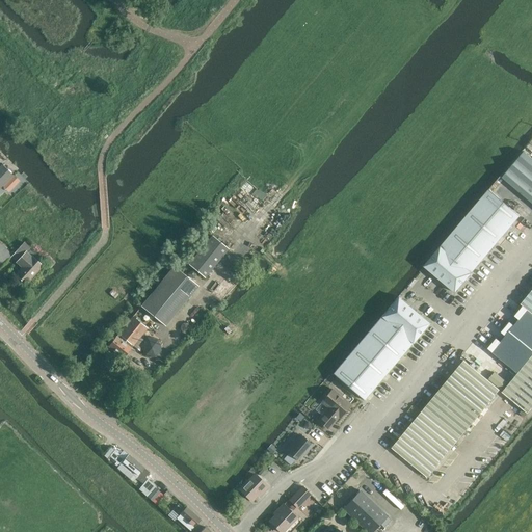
[(531,158),(524,152),(503,178),(531,202),(531,158)]
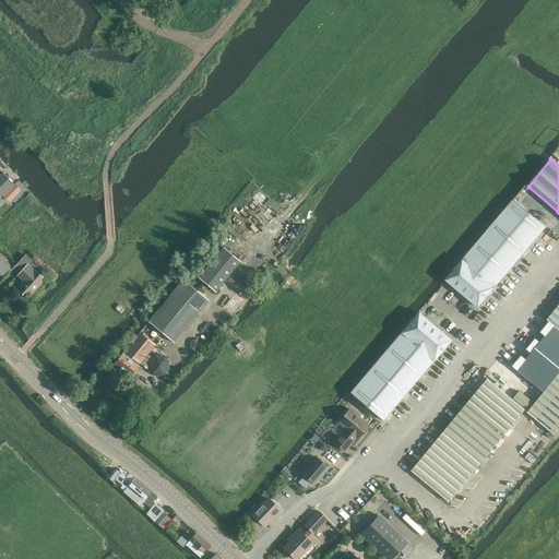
[(0,198),(13,185),(2,174),(0,176),(0,198)]
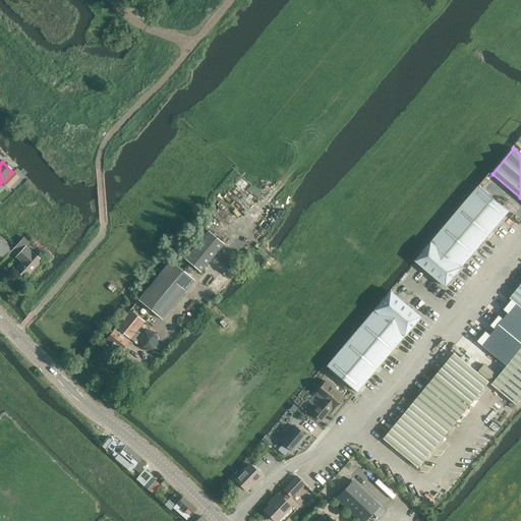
[(446,286),(510,212),(479,185),(415,261),(446,286)]
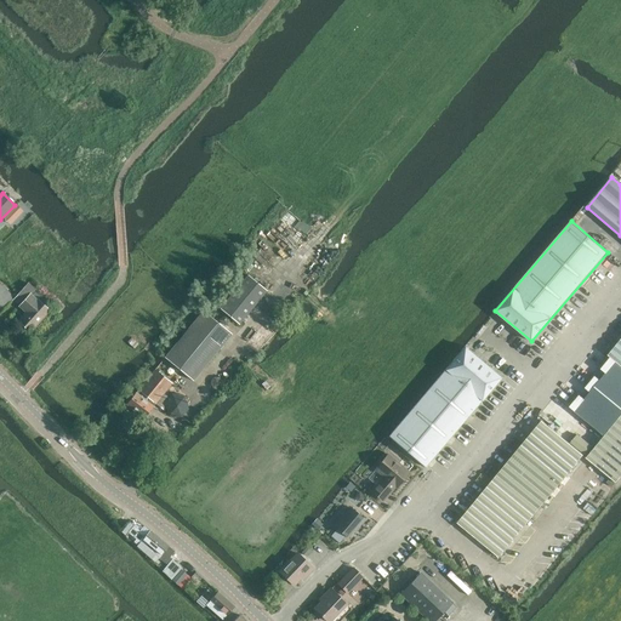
[(241,328),(272,294),(255,278),(223,312),(241,328)]
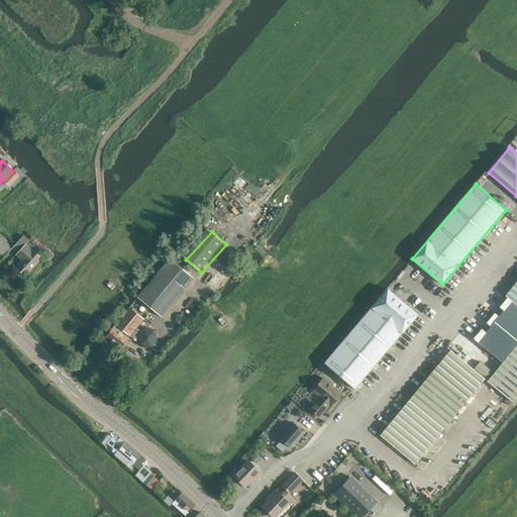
[(40,259),(31,249),(30,250),(25,245),(28,240),(23,235),(12,247),(18,252),(16,254),(22,260),(15,268),(25,276),(40,259)]
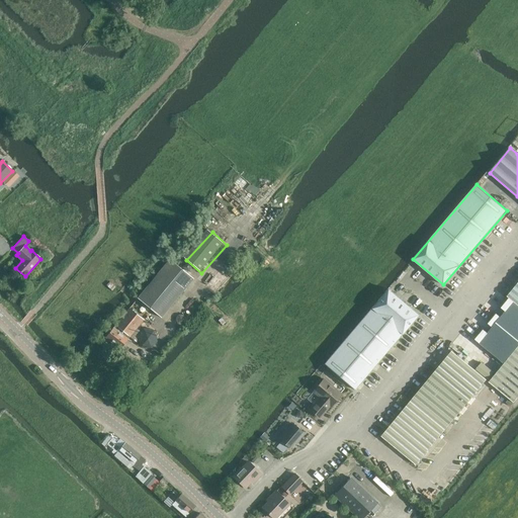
[(11,248),(0,237),(0,259),(1,260),(11,248)]
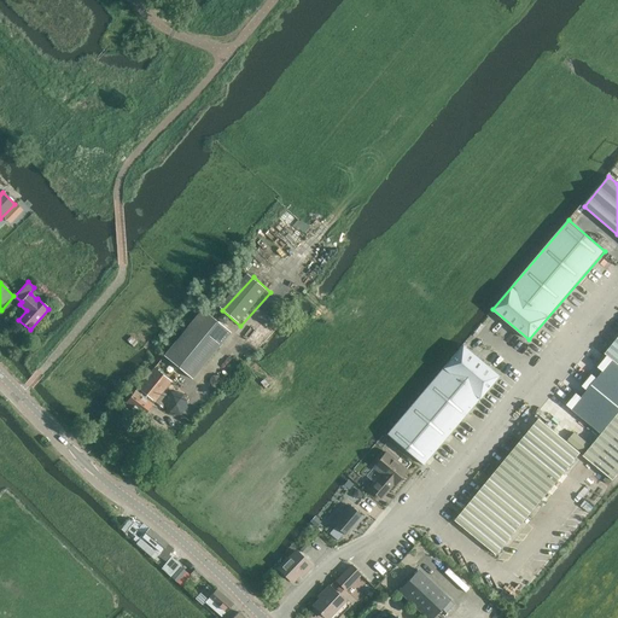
[(192,378),(231,332),(202,309),(164,355),(192,378)]
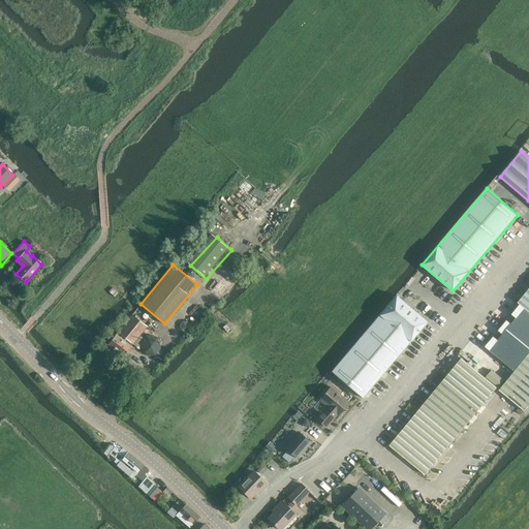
[(228,290),(238,281),(227,272),(209,291),(219,301),(225,293),(227,296),(230,292),(228,290)]
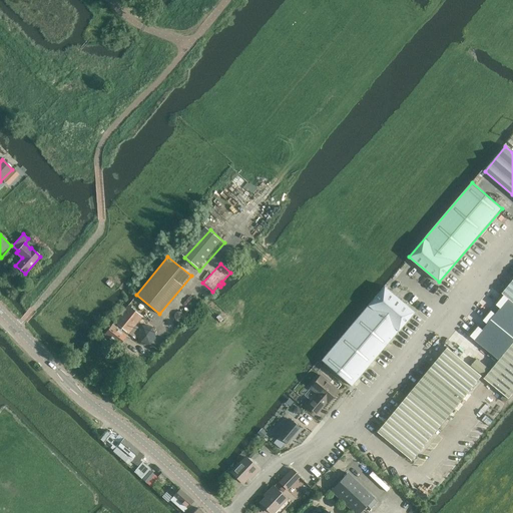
[(509,399),(512,394),(512,280),(502,294),(512,302),(512,343),(506,352),(484,378),(509,399)]
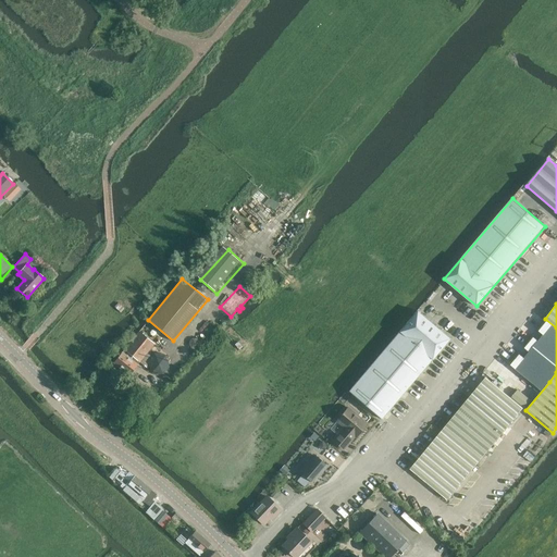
[(381,419),(449,338),(417,311),(348,392),(381,419)]
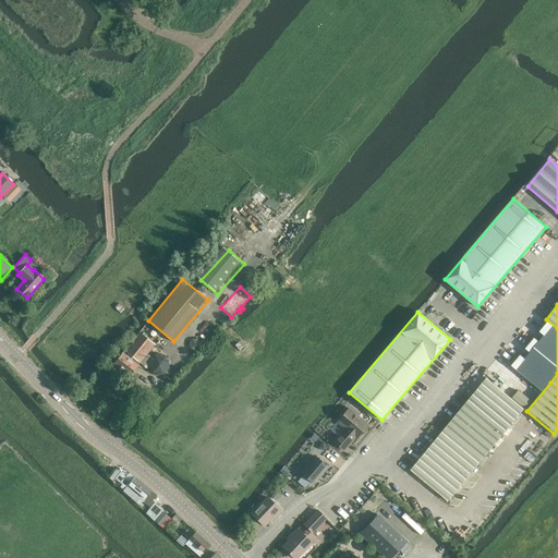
[(149,355),(150,352),(149,351),(155,344),(140,331),(122,353),(113,363),(129,376),(137,365),(140,363),(146,368),(149,367),(147,363),(152,358),(149,355)]
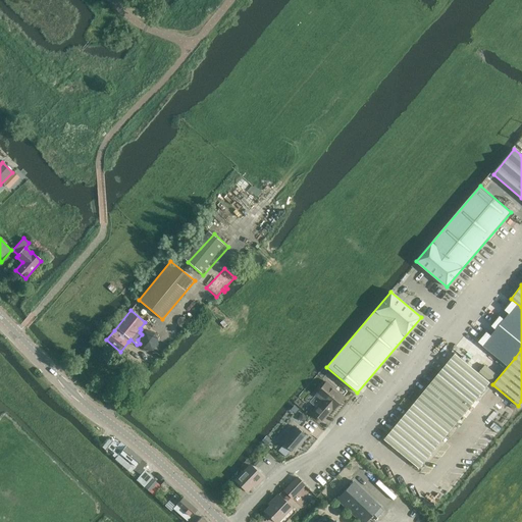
[(441,352),(450,357),(456,348),(448,343),(441,352)]
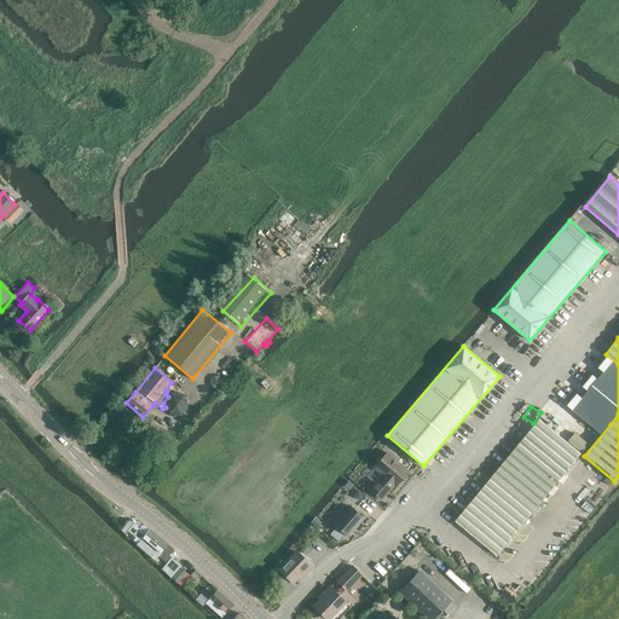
[(498,555),(582,453),(541,420),(456,521),(498,555)]
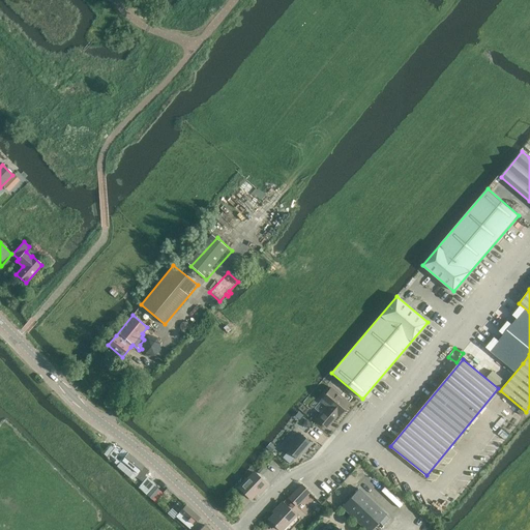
[(504,381),(493,372),(488,378),(499,387),(504,381)]
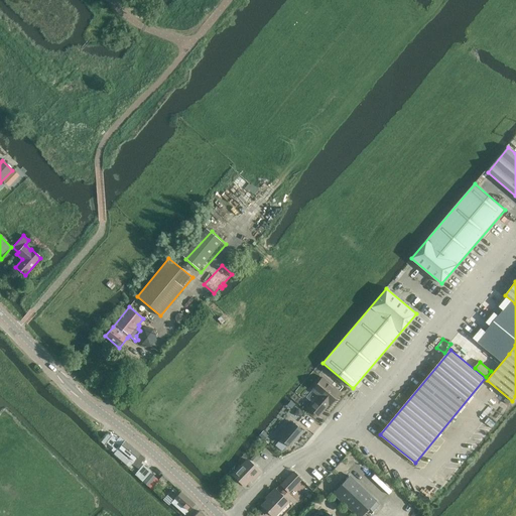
[(330,405),(340,392),(334,387),(333,386),(323,378),(311,390),(321,398),(319,400),(317,398),(308,408),(317,416),(329,404),(330,405)]
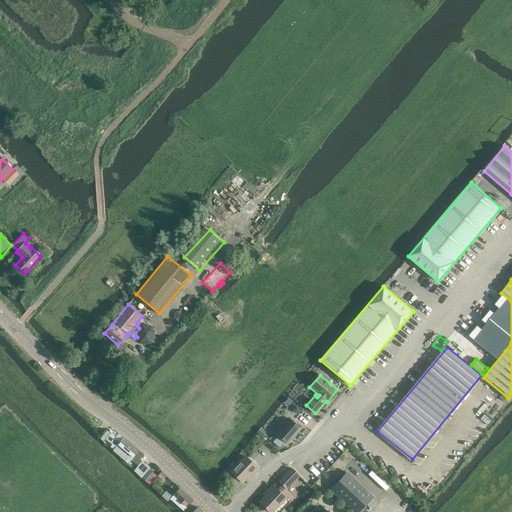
[(281,426),(275,433),(286,443),(291,437),(292,438),(300,429),(289,419),(282,427),(281,426)]
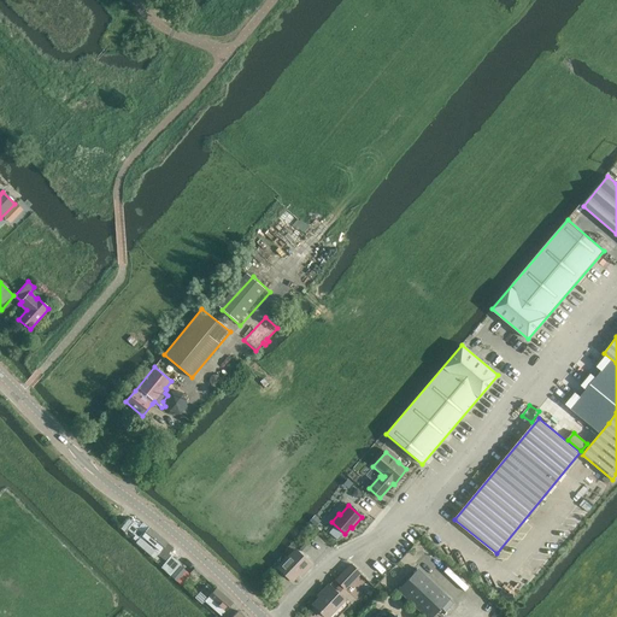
[(174,547),(150,527),(145,532),(134,523),(128,529),(139,539),(140,539),(145,544),(141,547),(146,552),(150,547),(152,550),(148,554),(156,559),(159,554),(166,560),(171,556),(169,553),(174,547)]
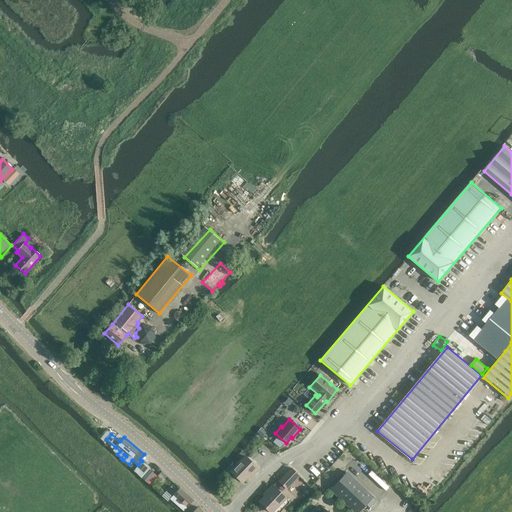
[(252,475),(258,469),(244,456),(231,471),(242,482),(250,473),(252,475)]
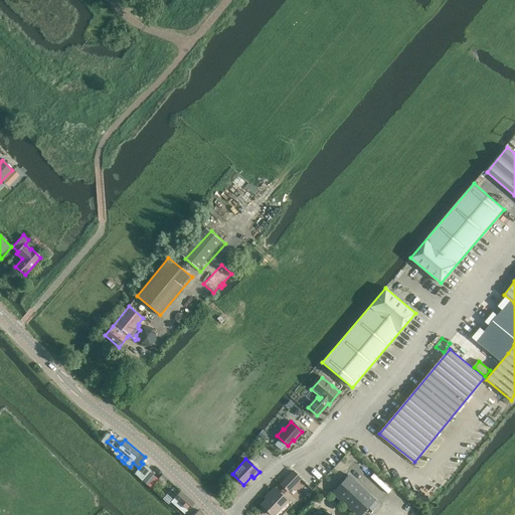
[(144,479),(151,471),(147,467),(140,475),(144,479)]
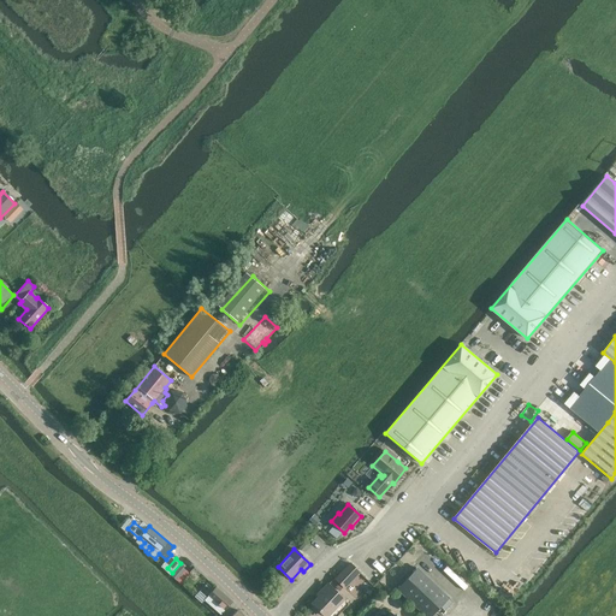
[(344,587),(360,572),(350,563),(336,579),(344,587)]
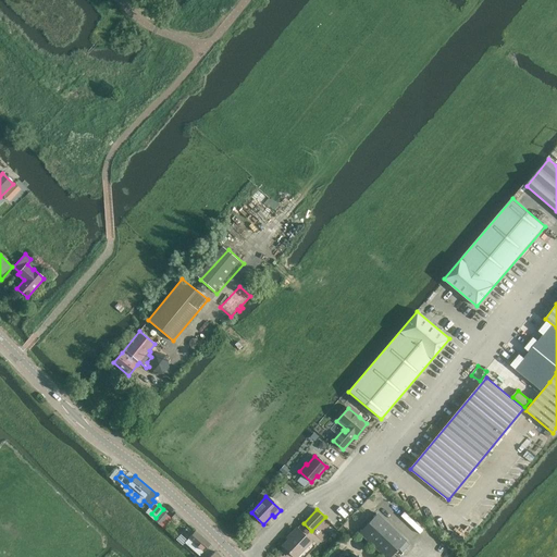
[(390,556),(407,540),(378,512),(359,533),(383,556),(390,556)]
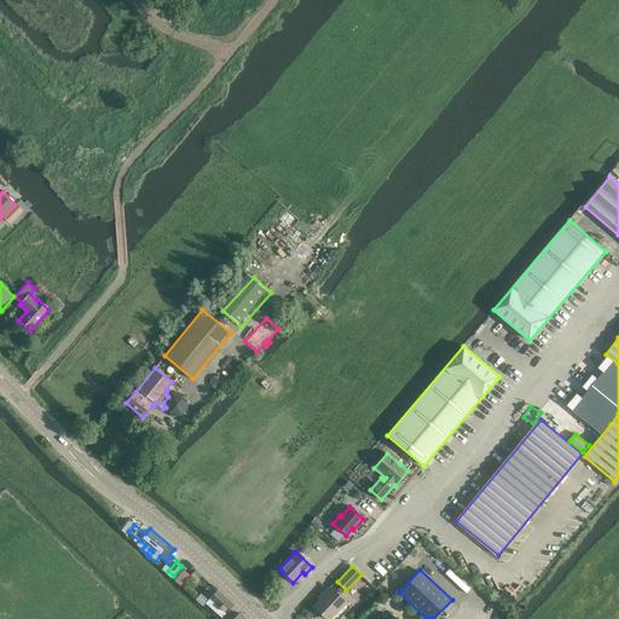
[(327,618),(329,618),(345,602),(330,588),(323,595),(324,596),(314,607),(327,618)]
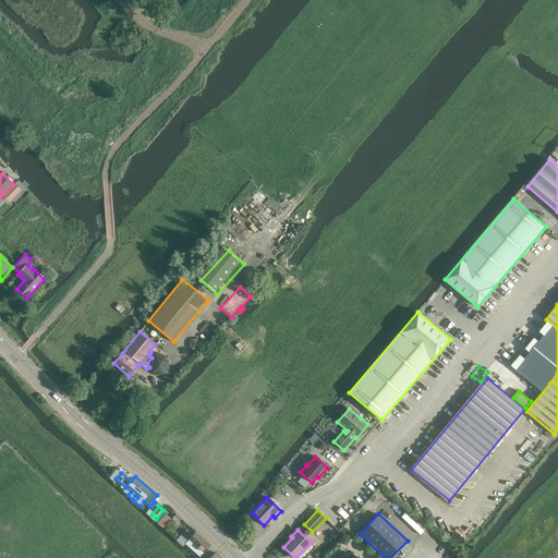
[(210,545),(196,532),(190,540),(189,540),(185,544),(201,557),(210,545)]
